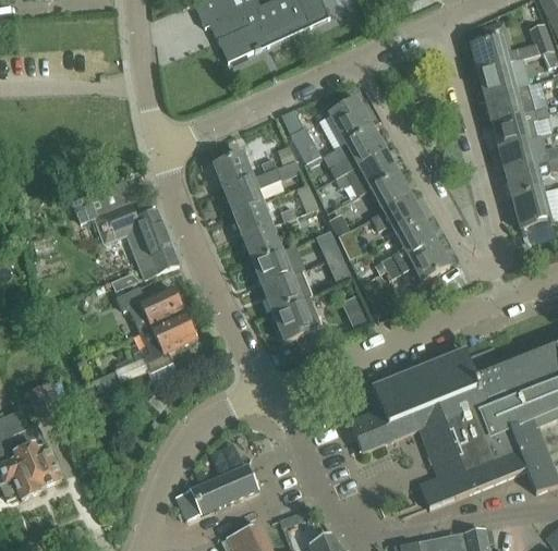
[(196,0),(192,2),(204,26),(208,24),(226,61),(252,49),(253,51),(259,48),(256,40),(306,17),(307,20),(327,12),(322,0),(274,0),(259,7),(256,0),(196,0)]
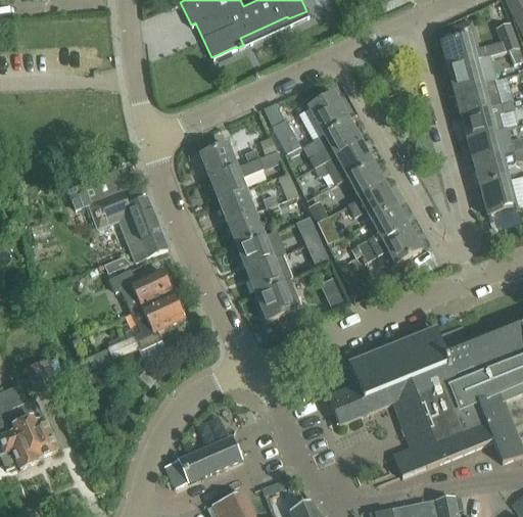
[(506,0),(522,35),(522,0),(506,0)]
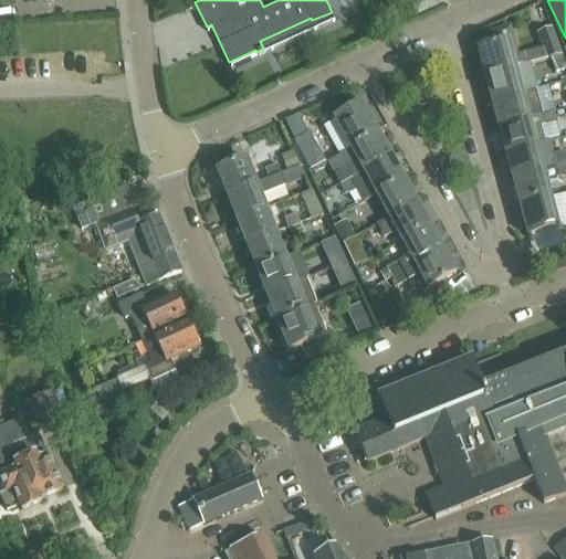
[(525,61),(523,50),(517,51),(510,22),(490,28),(493,42),(477,46),(484,73),(527,61),(527,60),(525,61)]
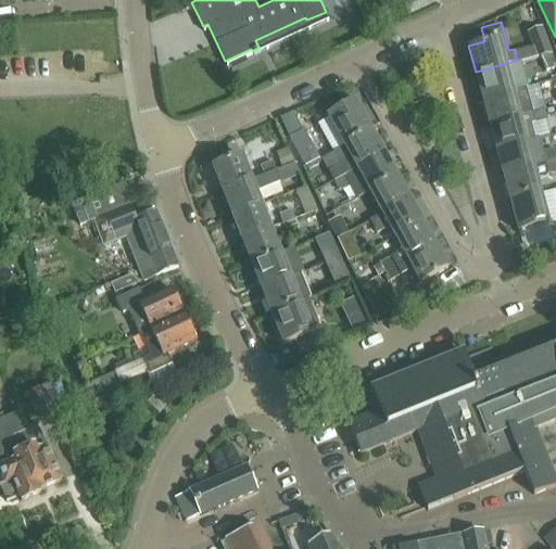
[(543,23),(528,28),(533,45),(528,47),(531,56),(552,50),(543,23)]
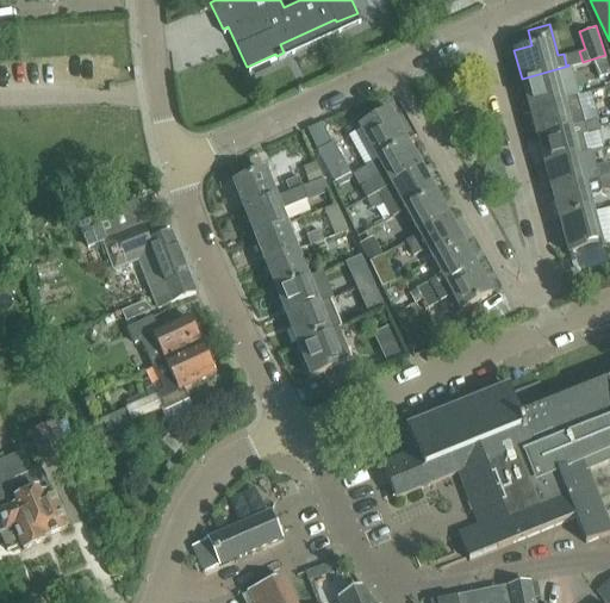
[(609,68),(605,56),(593,60),(598,74),(609,69),(609,68)]
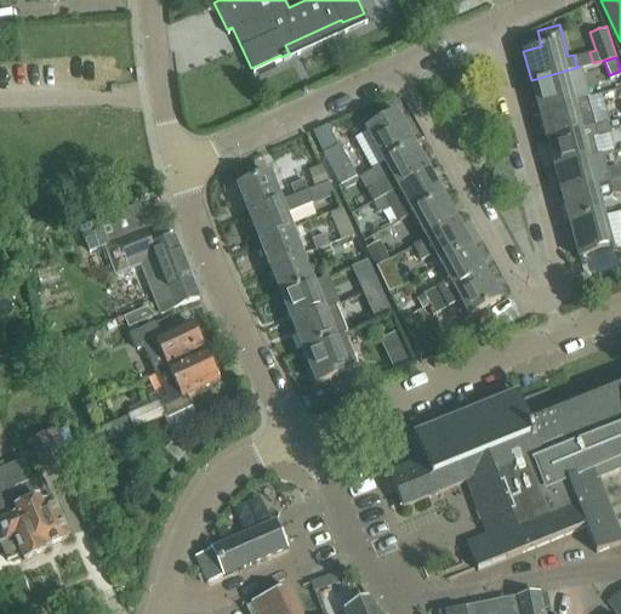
[(539,108),(573,98),(587,95),(579,67),(531,80),(539,108)]
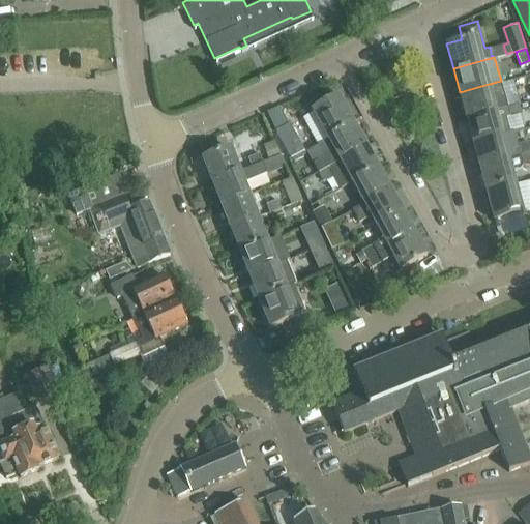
[(489,84),(460,92),(466,116),(519,102),(517,92),(504,95),(500,94),(492,96),(489,84)]
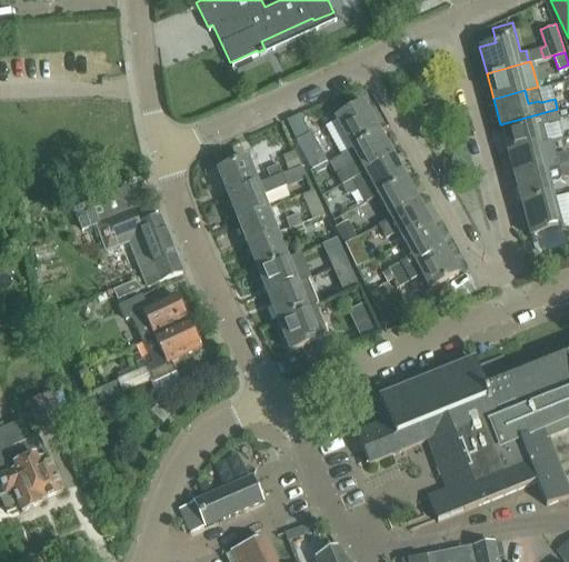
[(380,130),(363,100),(336,116),(352,146),(380,130)]
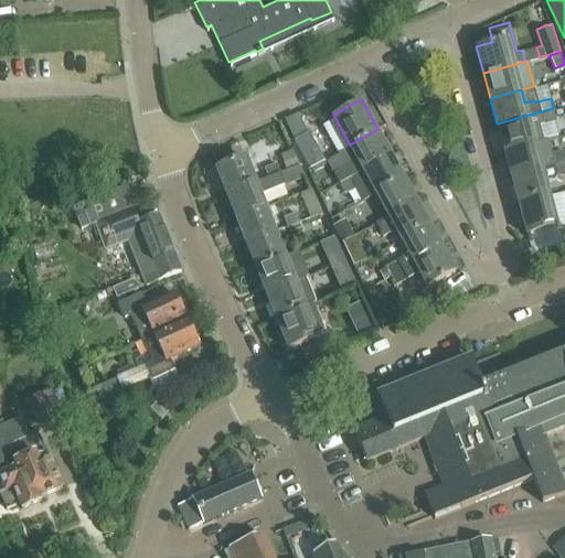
[(553,108),(497,124),(503,150),(534,141),(534,140),(544,137),(540,122),(556,118),(553,108)]
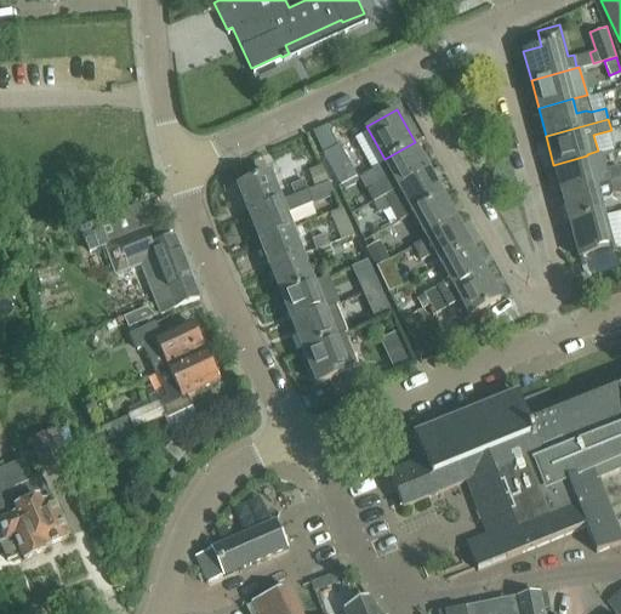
[(357,174),(339,142),(323,151),(341,182),(357,174)]
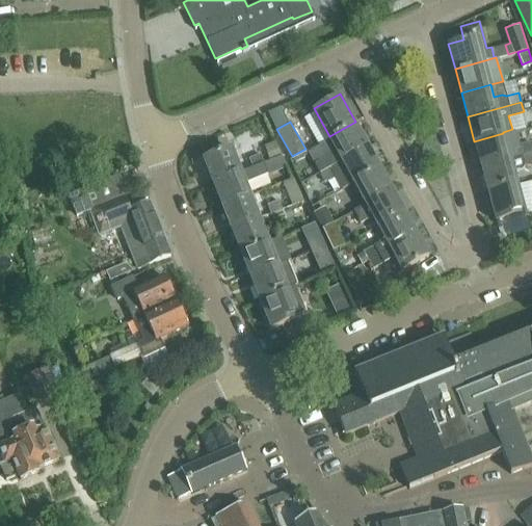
[(325,154),(315,161),(320,169),(330,164),(341,157),(367,143),(355,122),(329,136),(319,142),(325,154)]
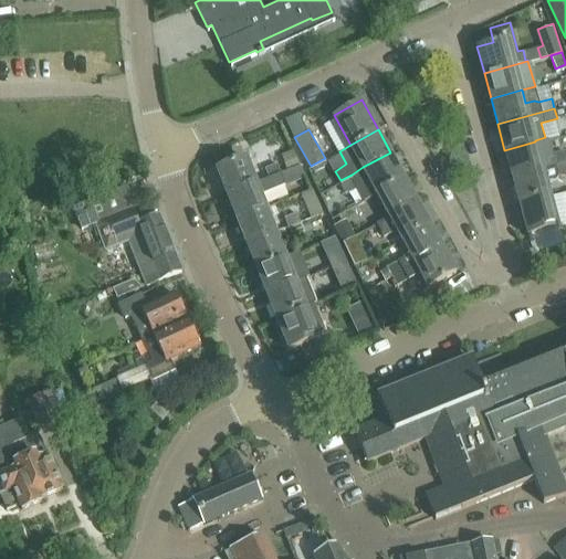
[(542,167),(535,141),(504,150),(511,175),(542,167)]
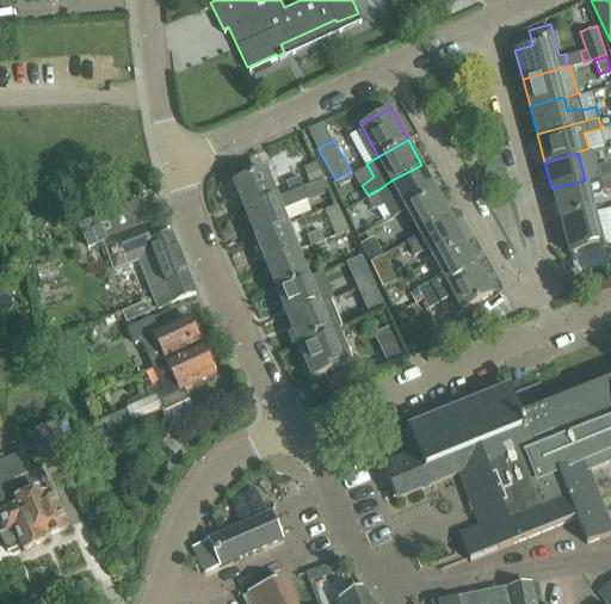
[(610,165),(610,161),(597,165),(599,177),(610,172),(610,165)]
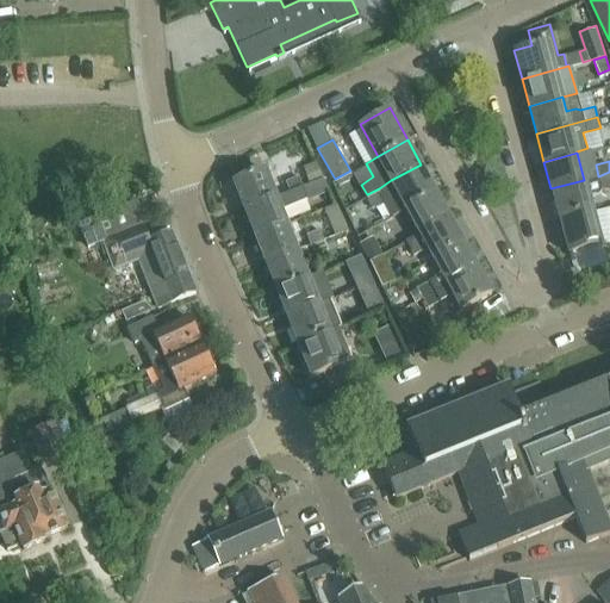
[(435,190),(421,165),(391,180),(405,205),(435,190)]
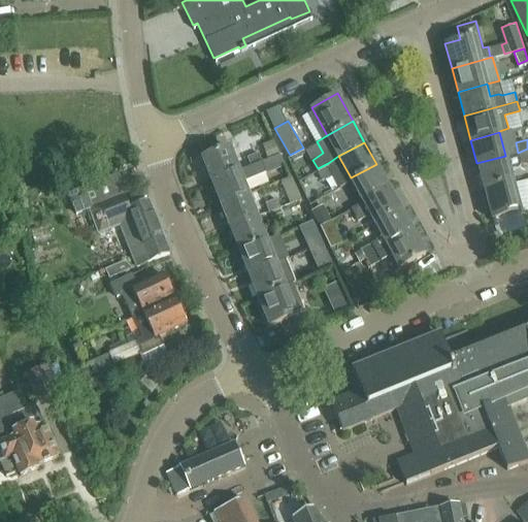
[(239,168),(230,144),(202,155),(211,180),(239,168)]
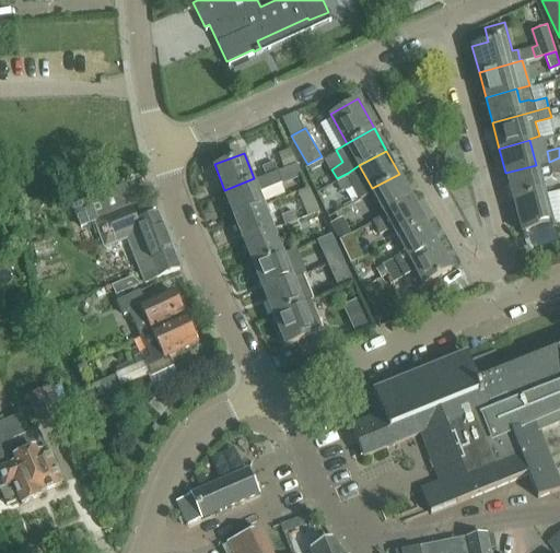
[(278,168),(275,157),(263,163),(266,173),(278,168)]
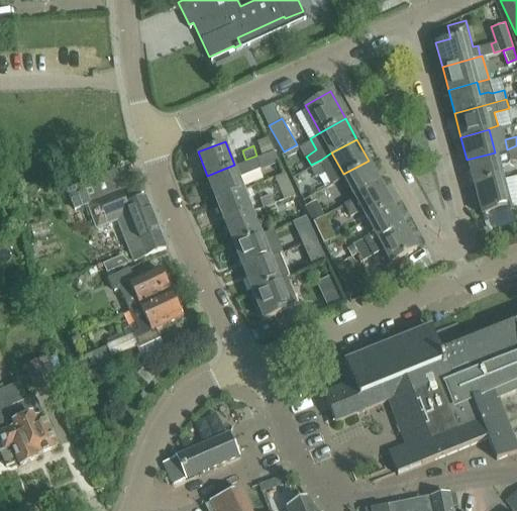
[(499,165),(508,162),(510,159),(516,156),(516,145),(507,149),(495,152),(467,160),(474,184),(502,176),(499,165)]
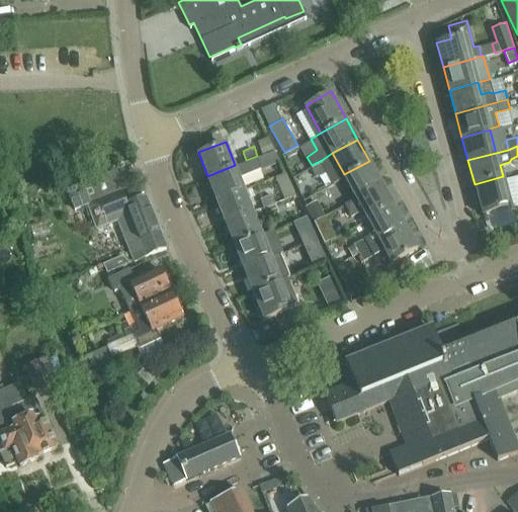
[(261,164),(257,156),(246,160),(249,169),(261,164)]
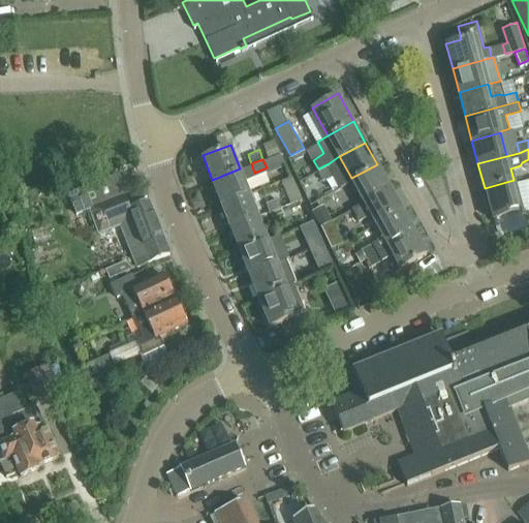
[(329,163),(318,168),(323,178),(334,172),(329,163)]
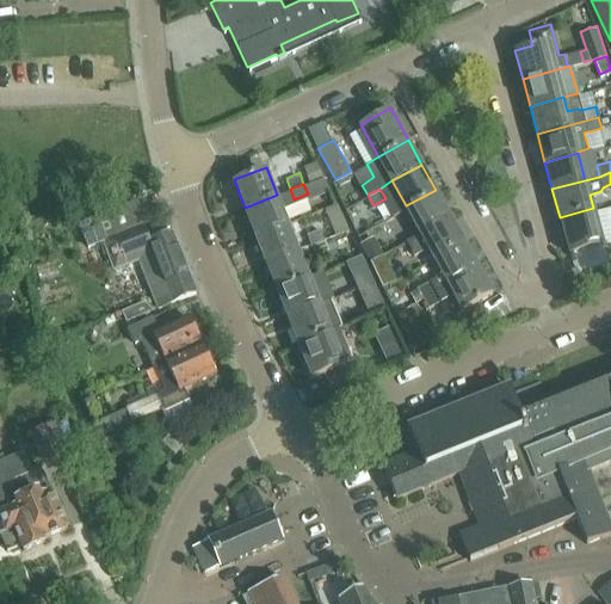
[(450,215),(436,190),(406,205),(420,230),(450,215)]
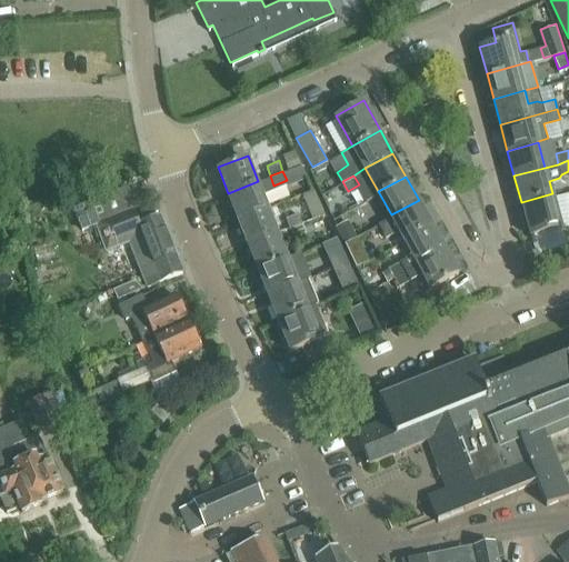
[(268,206),(258,181),(228,193),(238,218),(268,206)]
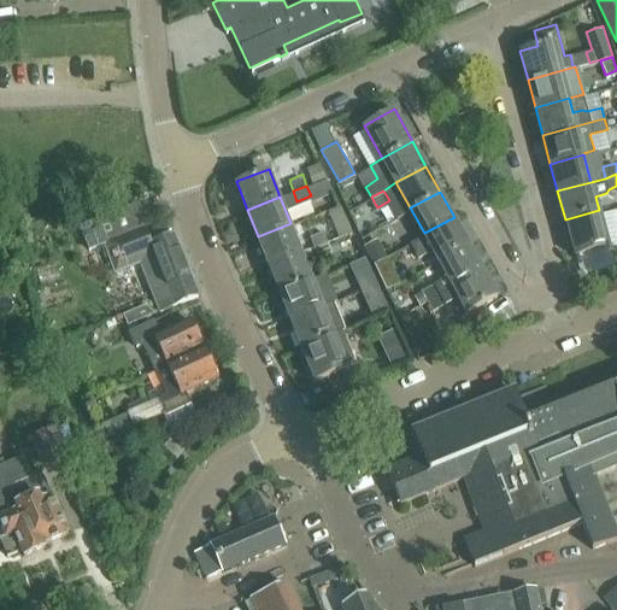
[(135,203),(81,224),(88,244),(104,239),(115,268),(140,258),(159,308),(197,293),(174,233),(151,241),(144,223),(139,226),(136,218),(141,217),(135,203)]
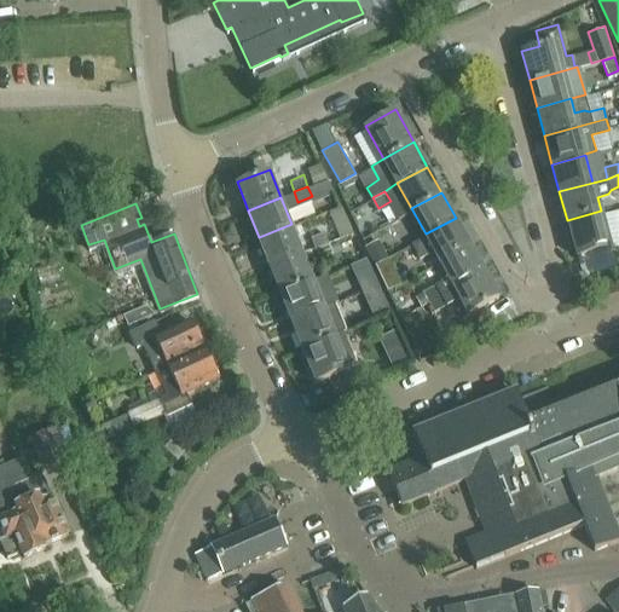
[(609,247),(601,211),(567,220),(576,255),(609,247)]
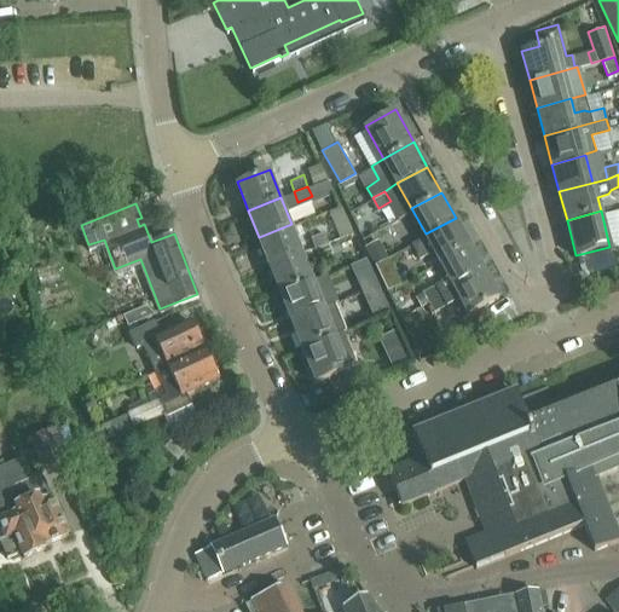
[(426,234),(412,241),(400,248),(406,259),(417,253),(420,258),(434,249),(439,259),(469,242),(456,218),(426,234)]
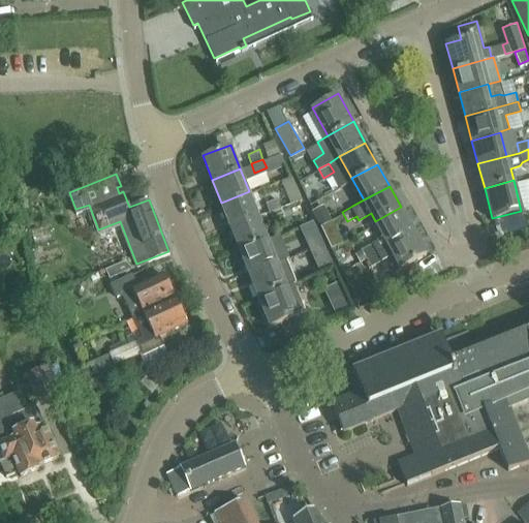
[(257,214),(249,191),(221,203),(230,225),(257,214)]
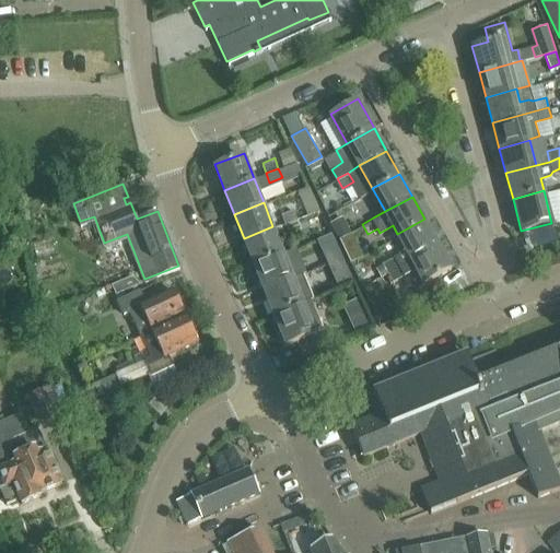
[(298,216),(293,207),(281,211),(286,222),(298,216)]
